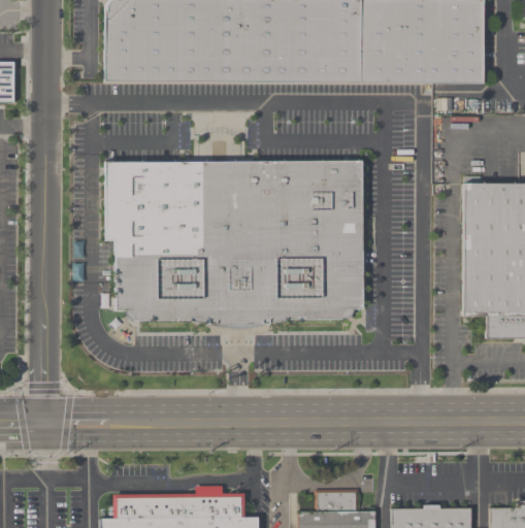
[(483,0),(105,0),(105,83),(483,85),(483,0)]
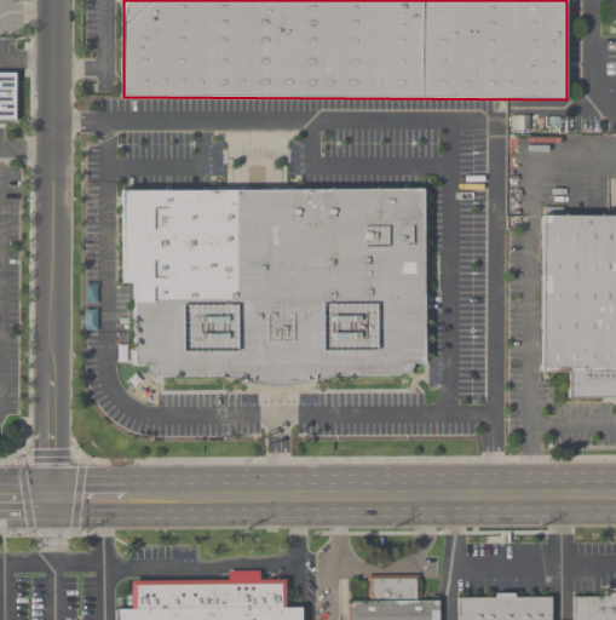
[(0,120),(17,121),(17,74),(0,73),(0,120)]
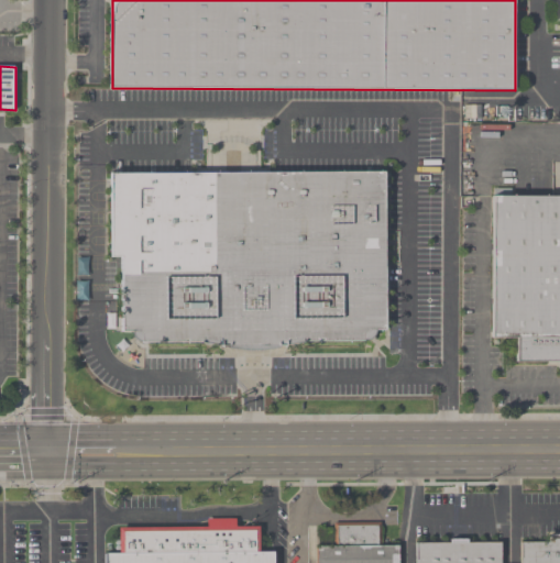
[(387,330),(387,173),(113,172),(112,257),(123,257),(123,315),(109,315),(109,330),(134,330),(134,343),(374,344),(374,330),(387,330)]
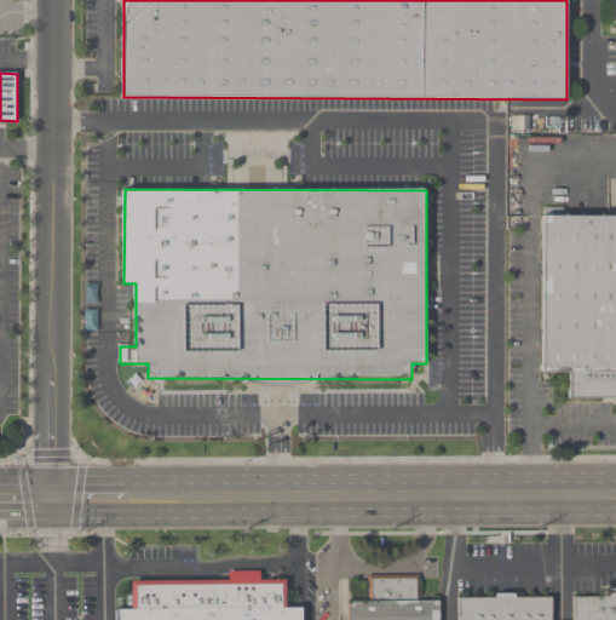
[(615,217),(545,217),(543,372),(570,372),(570,399),(615,399),(615,217)]
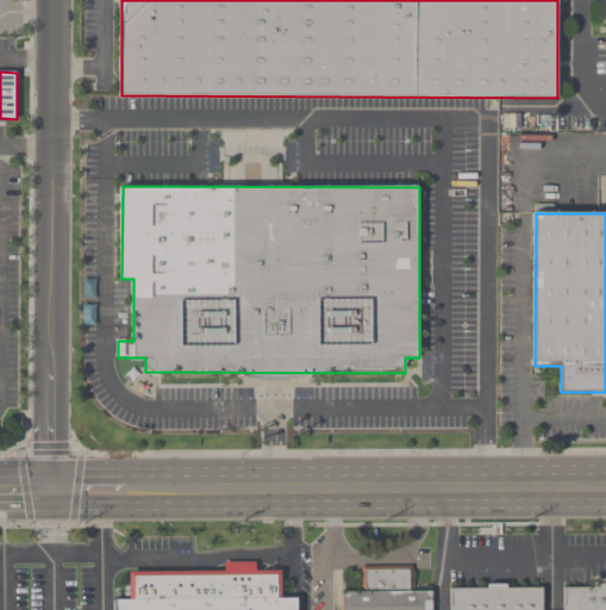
[(117,609),(298,609),(298,598),(282,598),(282,571),(257,571),(257,564),(227,564),(227,571),(132,572),(132,599),(117,599),(117,609)]
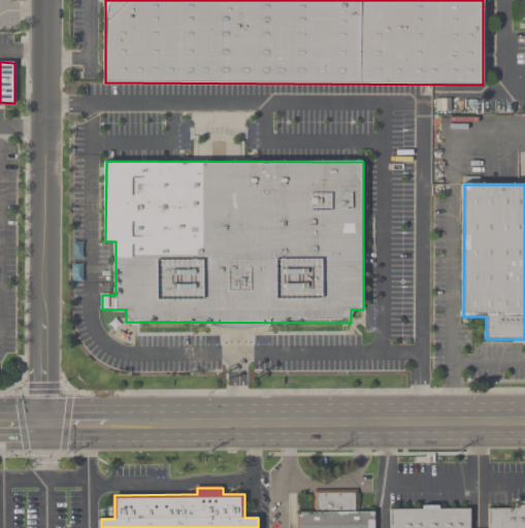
[(375,527),(375,512),(360,512),(360,491),(316,491),(316,513),(300,513),(300,527),(375,527)]
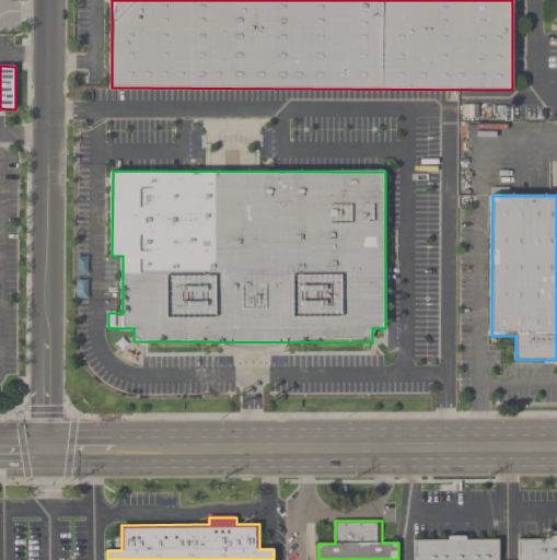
[(520,559),(556,559),(556,533),(547,533),(547,539),(521,539),(520,559)]
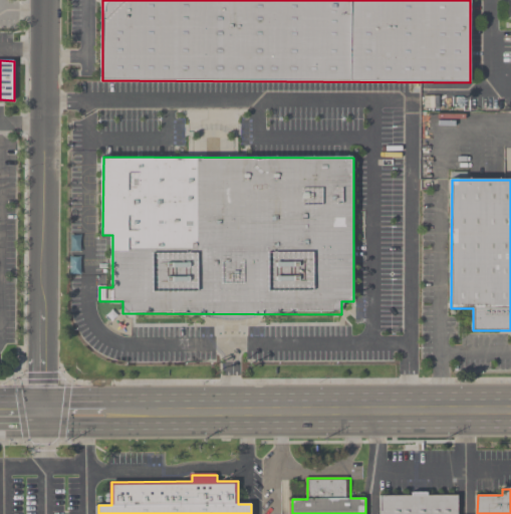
[(459,513),(459,495),(381,495),(381,513),(459,513)]
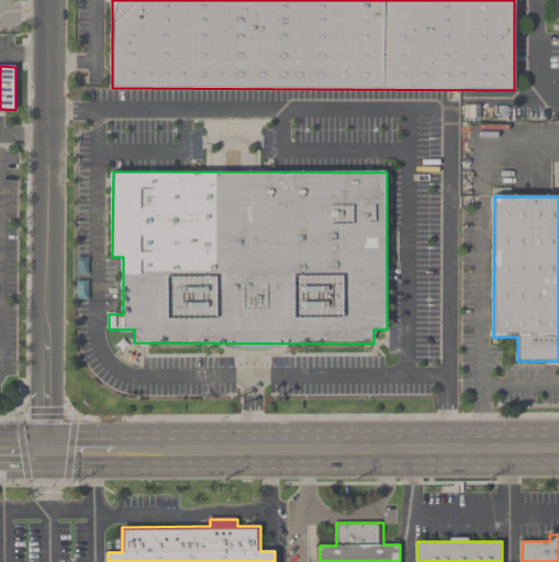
All buildings are outlined.
